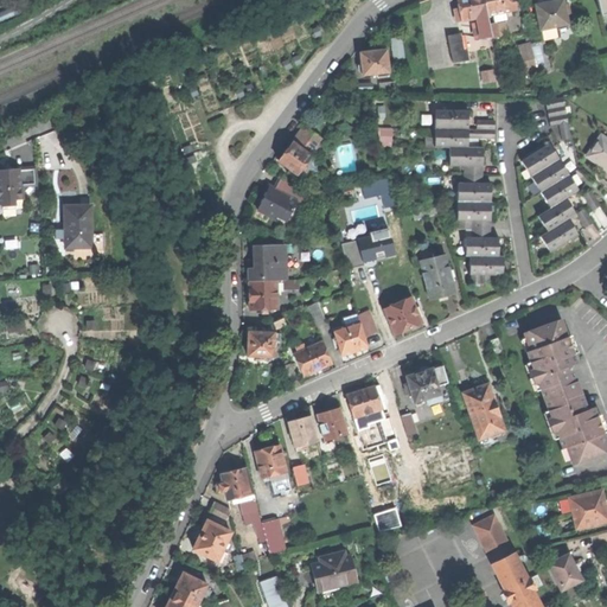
[(457,0),(459,11),(462,24),(475,21),(487,18),(483,0),(457,0)]
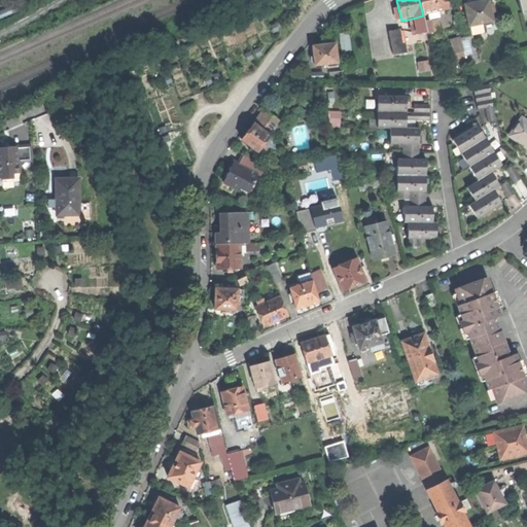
[(419,0),(423,15),(429,14),(431,21),(438,19),(437,12),(448,10),(445,0),(419,0)]
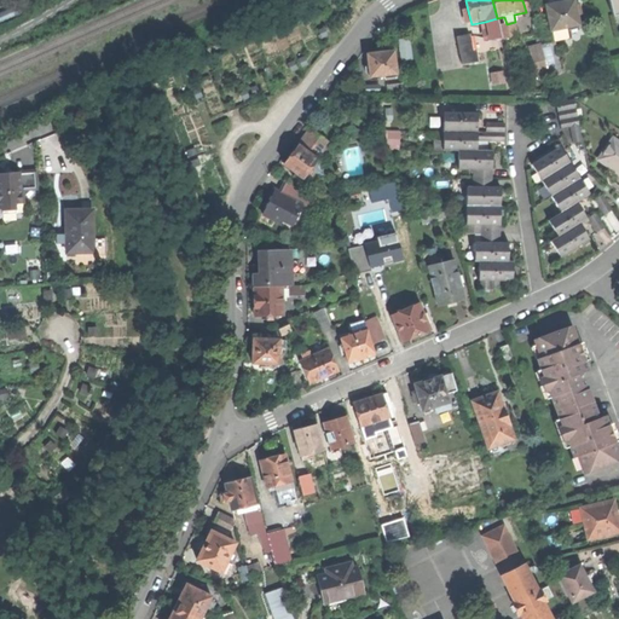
[(551,30),(578,24),(573,0),(566,1),(560,4),(560,1),(557,0),(547,0),(547,3),(547,6),(551,30)]
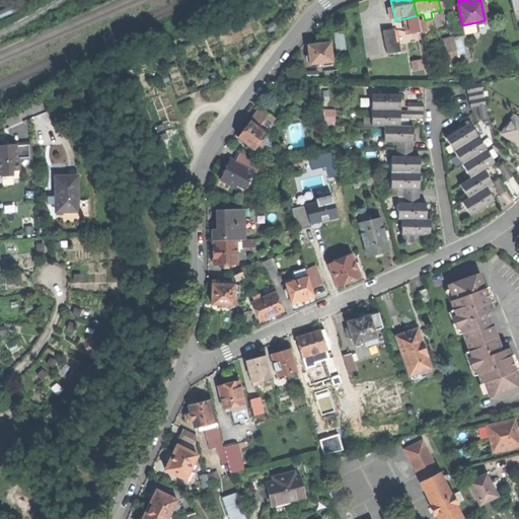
[(518,0),(510,0),(513,10),(518,9),(518,0)]
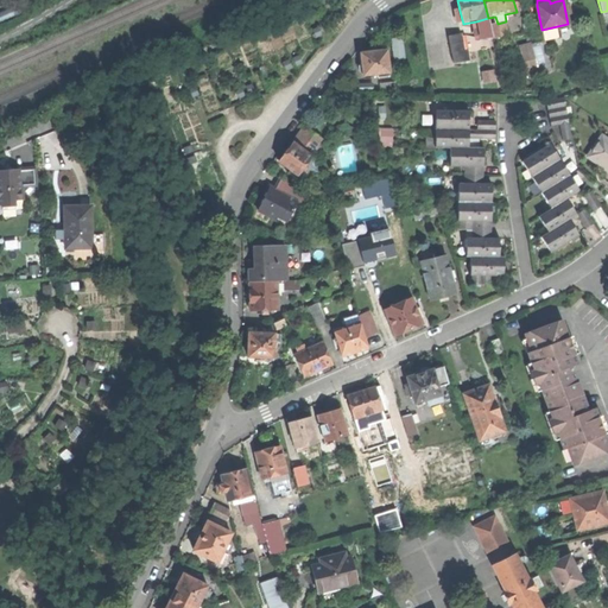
[(491,30),(488,18),(476,21),(479,27),(481,40),(489,39),(492,38),(491,30)]
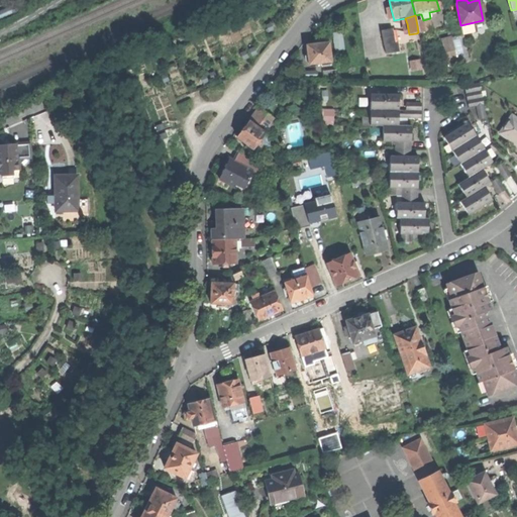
[(423,23),(417,25),(418,32),(419,34),(419,35),(425,33),(423,23)]
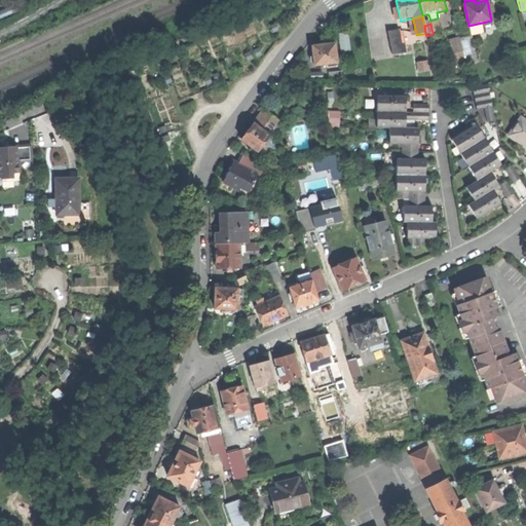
[(387,33),(390,47),(402,45),(399,31),(387,33)]
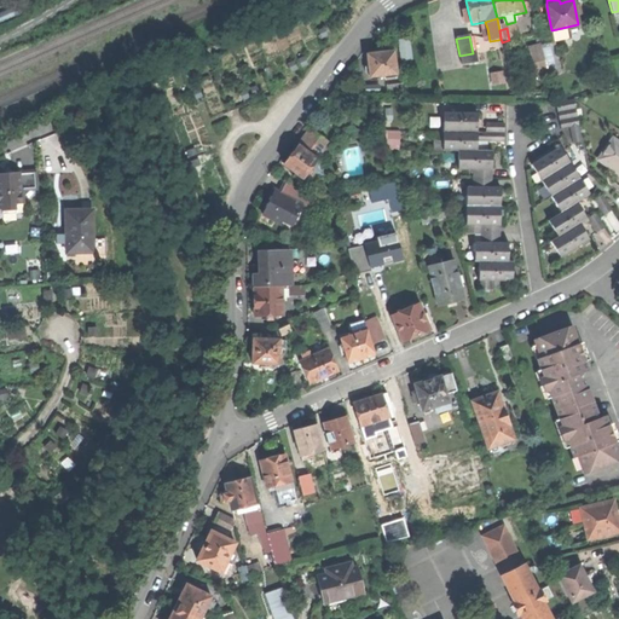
[(412,59),(412,38),(399,38),(400,61),(412,59)]
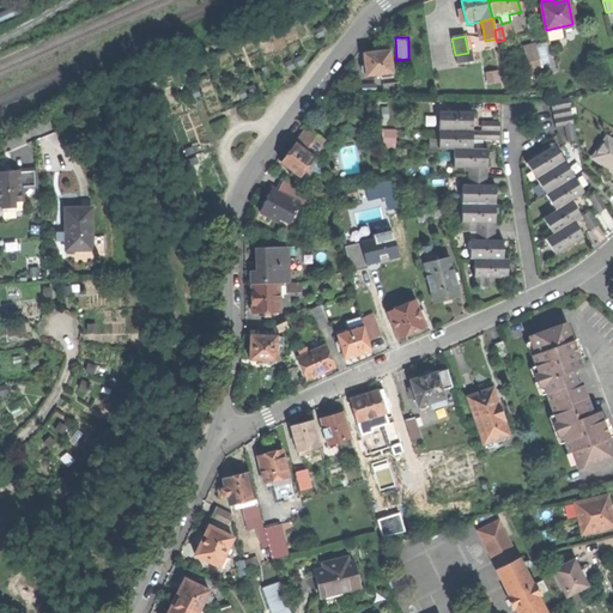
[(535,46),(540,64),(542,74),(557,71),(550,41),(535,46)]
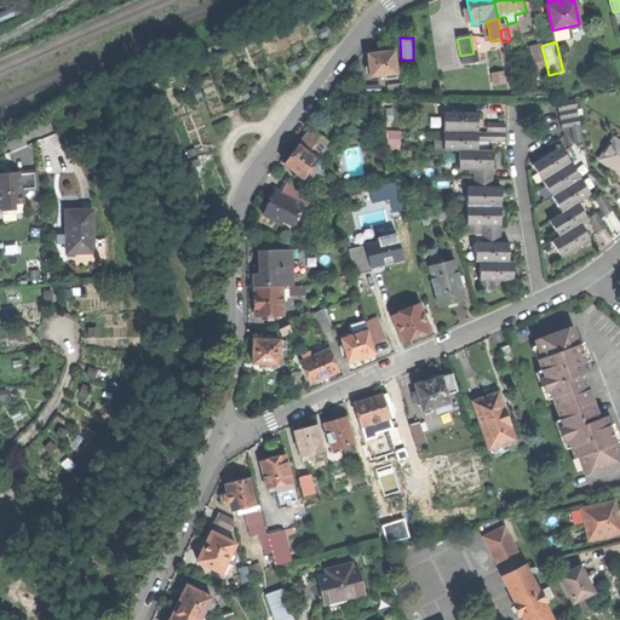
[(532,49),(537,68),(546,64),(541,46),(532,49)]
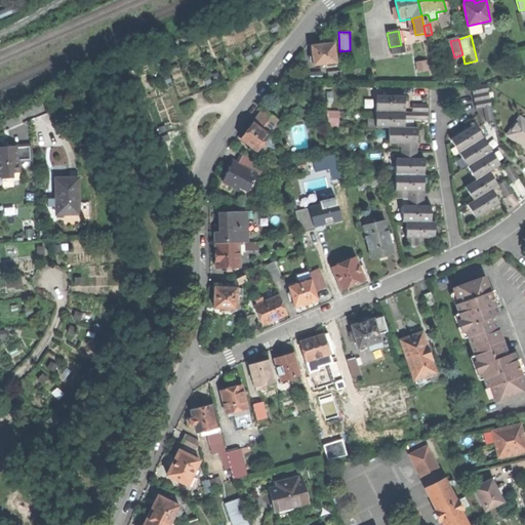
[(403,44),(401,45),(390,47),(392,55),(405,52),(403,44)]
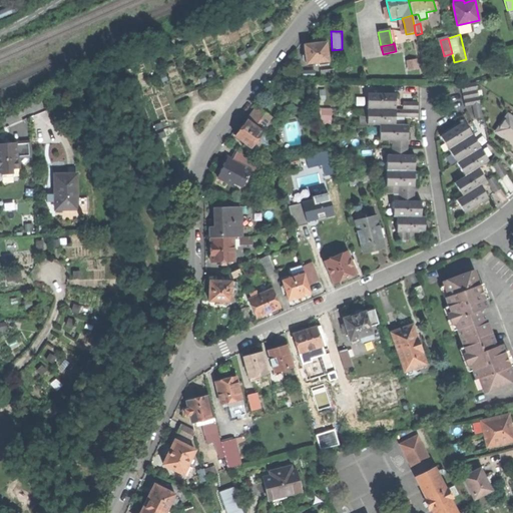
[(315,46),(304,47),(306,58),(307,62),(307,66),(319,65),(319,67),(328,65),(328,63),(329,63),(326,44),(315,46)]
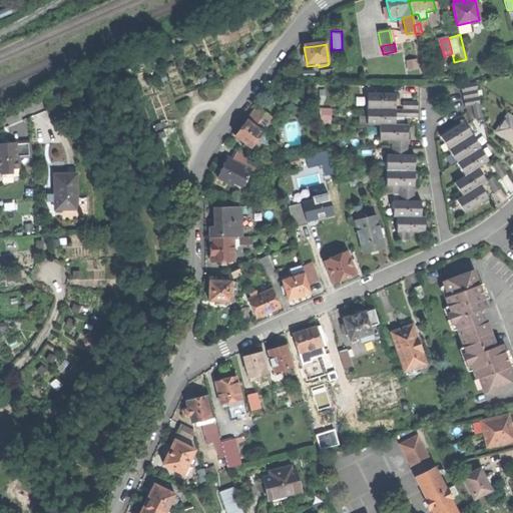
[(454,62),(452,53),(444,56),(446,64),(454,62)]
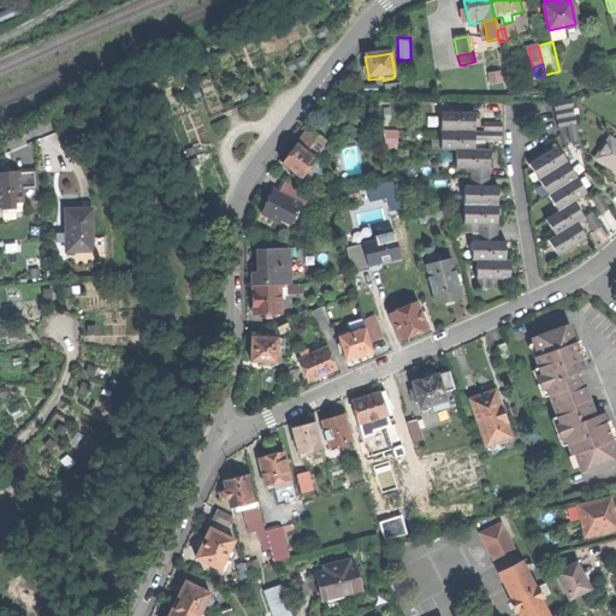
[(385,87),(386,96),(403,95),(402,86),(385,87)]
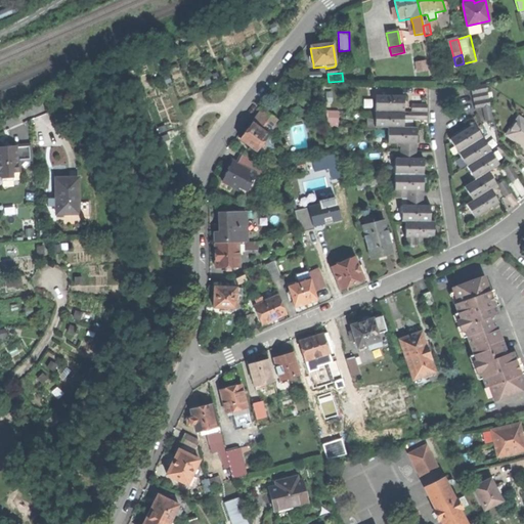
[(471,88),(472,96),(487,93),(486,85),(471,88)]
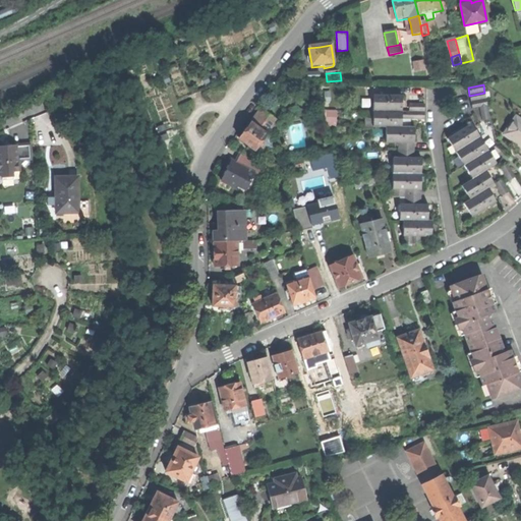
[(486,100),(484,93),(469,96),(471,104),(486,100)]
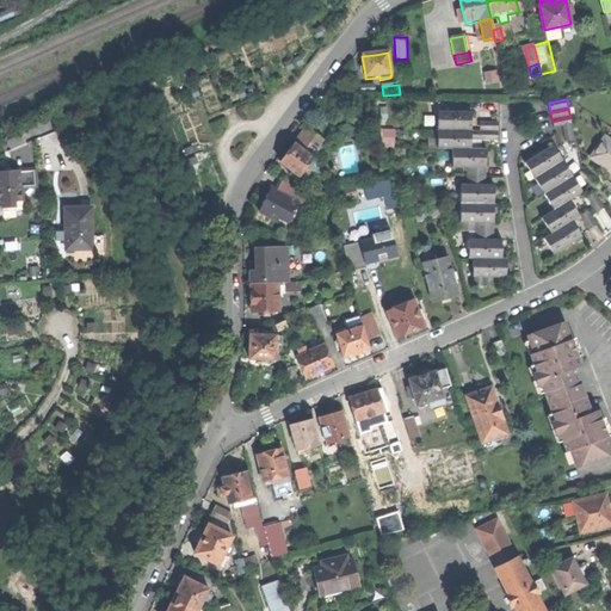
[(438,113),(438,131),(471,131),(471,123),(471,115),(438,113)]
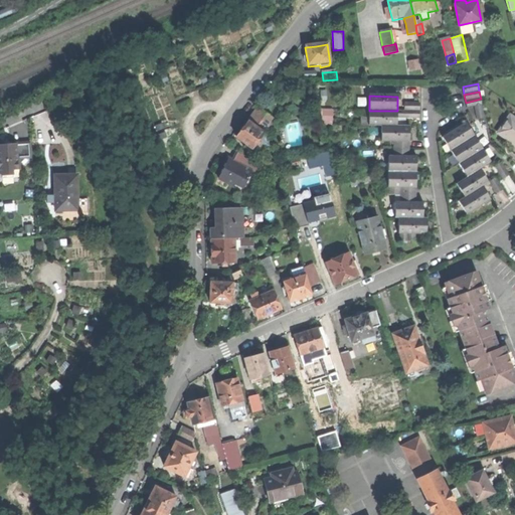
[(485,118),(481,99),(466,103),(467,109),(475,107),(477,120),(485,118)]
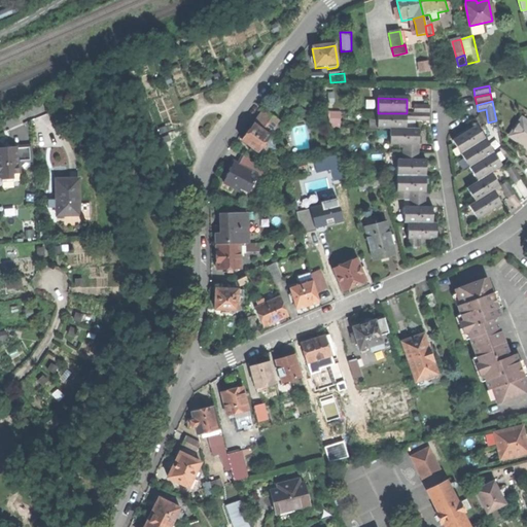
[(378,130),(390,130),(407,130),(407,121),(407,113),(378,113),(378,120),(378,130)]
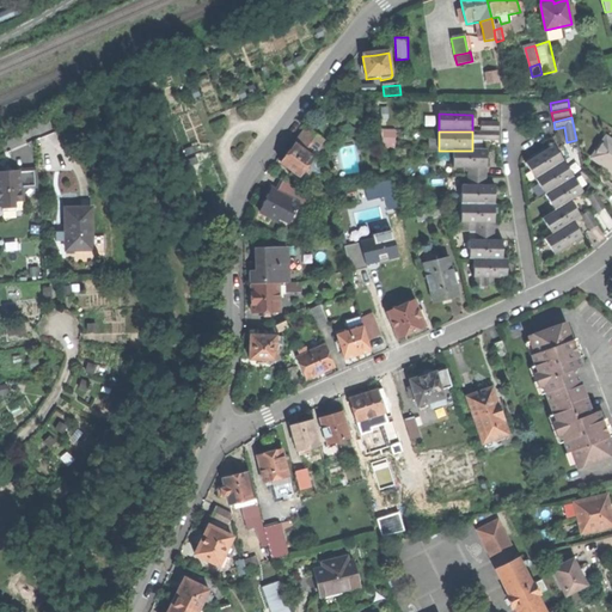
[(611,140),(606,136),(592,157),(611,171),(611,140)]
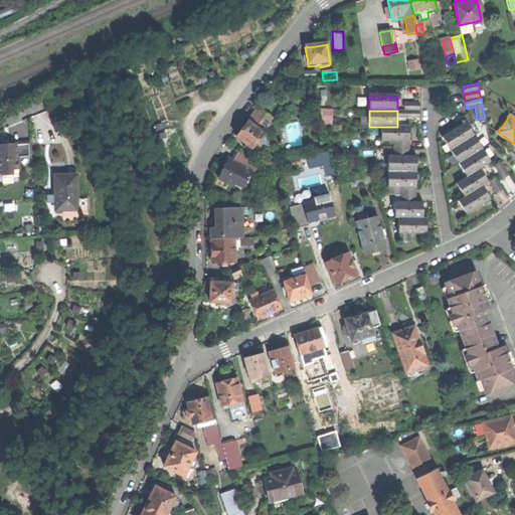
[(252,119),(248,124),(265,135),(268,129),(252,119)]
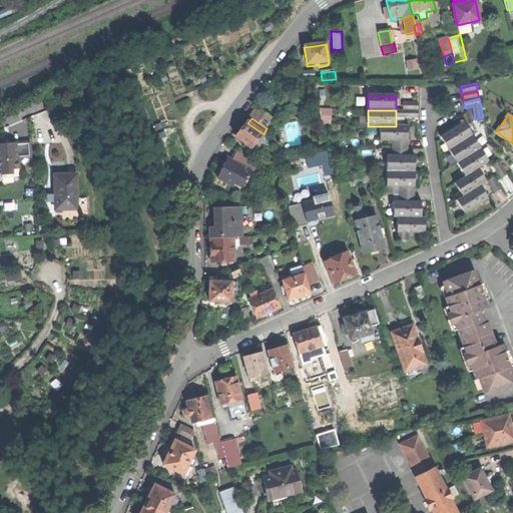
[(241,129),(235,138),(251,150),(255,145),(259,147),(261,144),(258,142),(264,134),(247,123),(246,122),(241,129)]
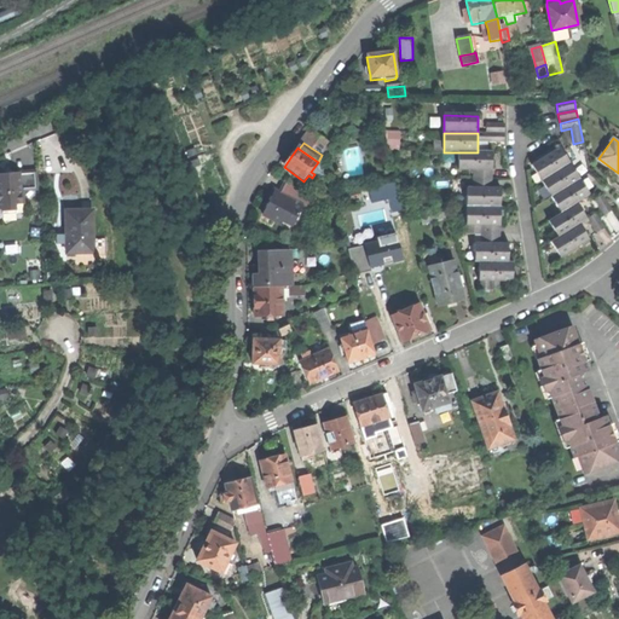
[(541,171),(545,179),(566,166),(571,163),(565,155),(561,157),(556,150),(532,166),(537,173),(541,171)]
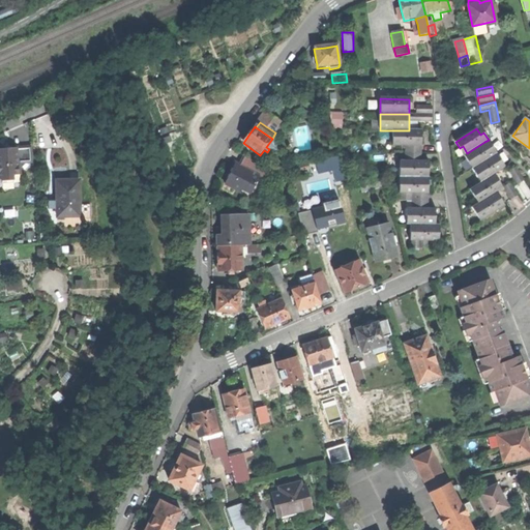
[(392,146),(407,146),(421,146),(421,140),(421,130),(417,130),(409,130),(392,130),(392,146)]
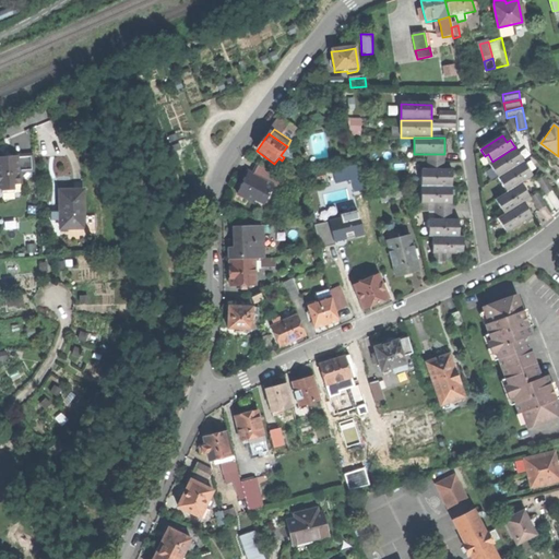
[(289,149),(287,146),(281,155),(284,157),(288,161),(293,159),(289,149)]
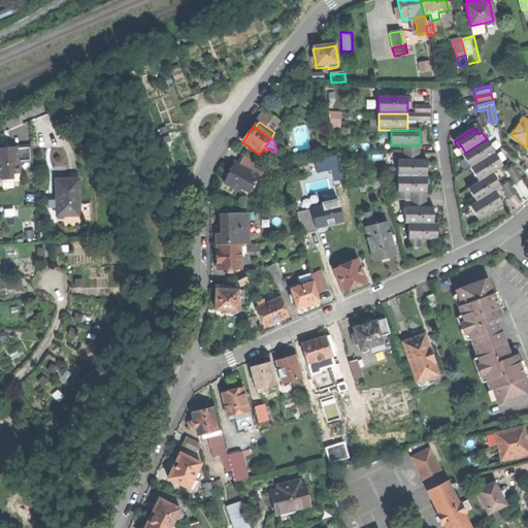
[(469,159),(473,166),(492,155),(495,153),(490,145),(487,147),(483,141),(465,153),(462,155),(466,161),(469,159)]
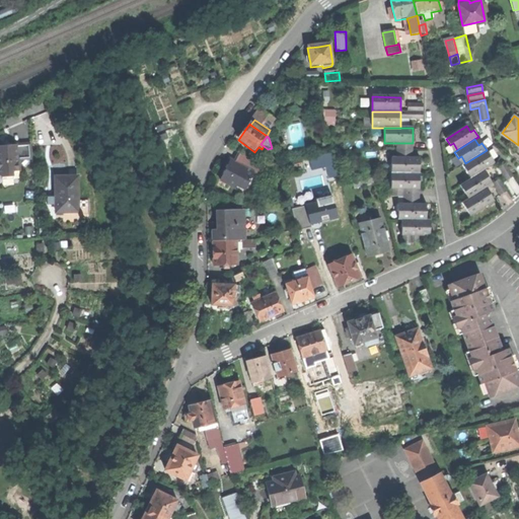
[(14,149),(0,149),(0,176),(2,178),(10,177),(13,174),(13,172),(20,171),(19,161),(31,161),(30,145),(17,146),(17,148),(14,149)]
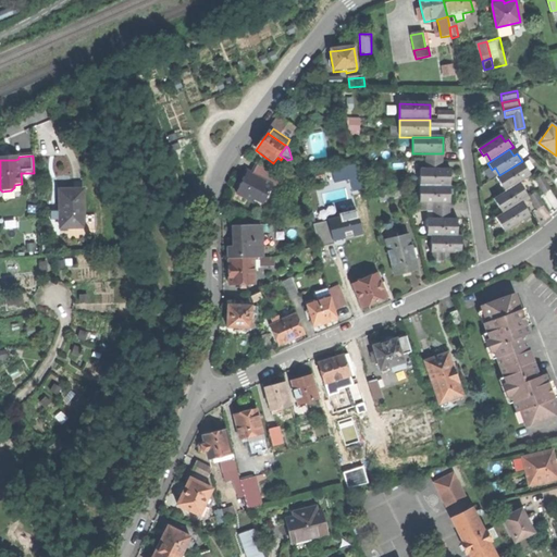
[(350,178),(353,189),(363,188),(359,163),(332,168),(334,181),(350,178)]
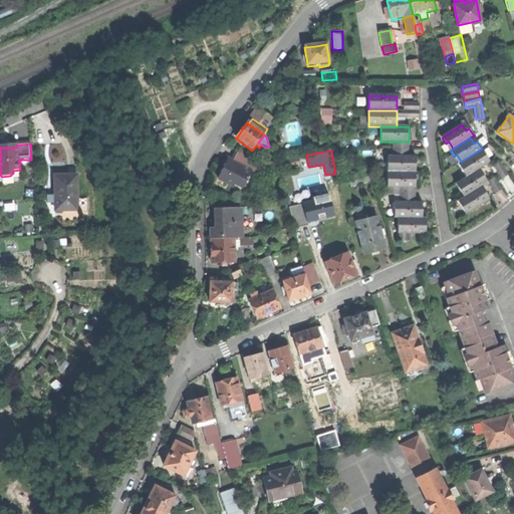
[(466,169),(470,175),(476,171),(480,169),(490,162),(486,155),(482,157),(479,151),(461,162),(458,164),(462,171),(466,169)]
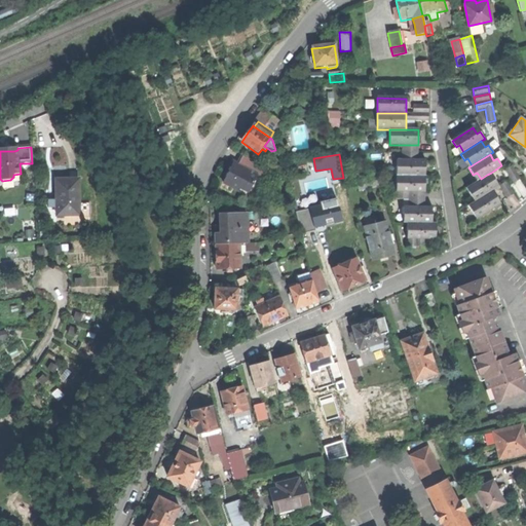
[(265,168),(242,157),(238,166),(233,164),(232,167),(231,166),(229,171),(227,176),(228,176),(224,184),(239,192),(240,189),(242,185),(252,189),(257,177),(261,178),(265,168)]
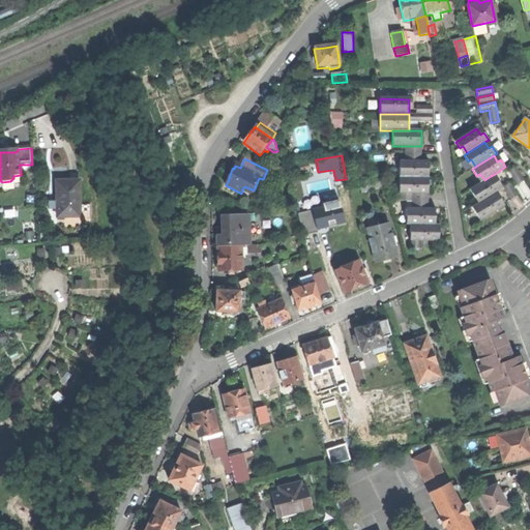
[(404,170),(404,177),(429,178),(429,170),(424,170),(424,162),(421,162),(406,162),(400,162),(400,170),(404,170)]
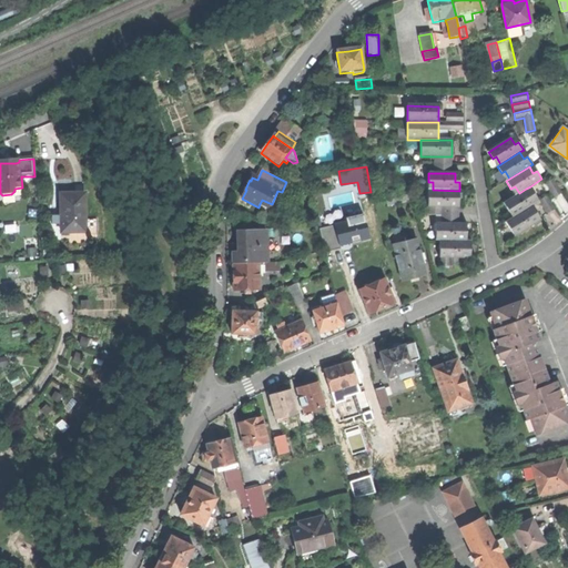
[(546,183),(555,198),(561,193),(553,179),(546,183)]
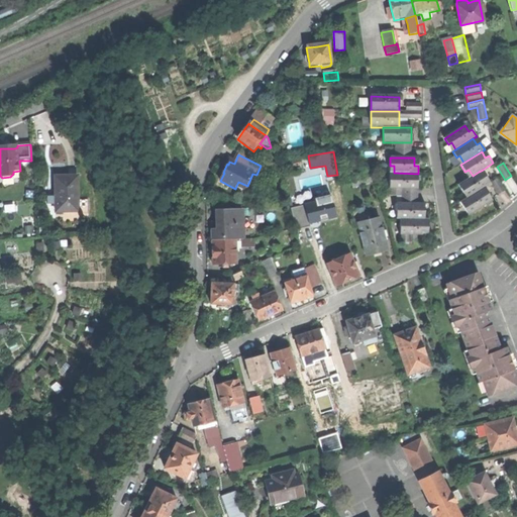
[(466,190),(470,196),(481,189),(485,187),(491,183),(487,176),(483,179),(479,172),(473,176),(469,178),(458,185),(462,192),(466,190)]
